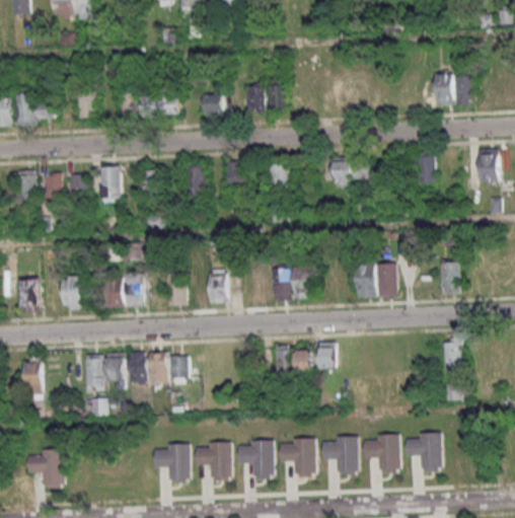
[(10,0),(10,14),(28,14),(28,0),(10,0)]
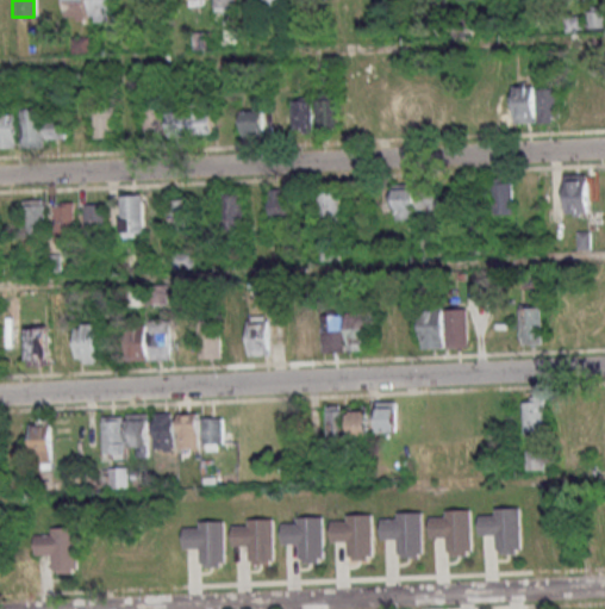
[(83,0),(60,0),(61,20),(83,20),(83,0)]
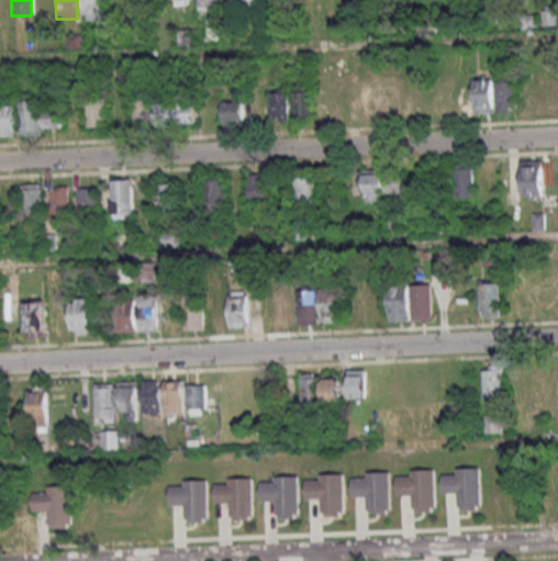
[(100,21),(99,0),(80,0),(81,21),(100,21)]
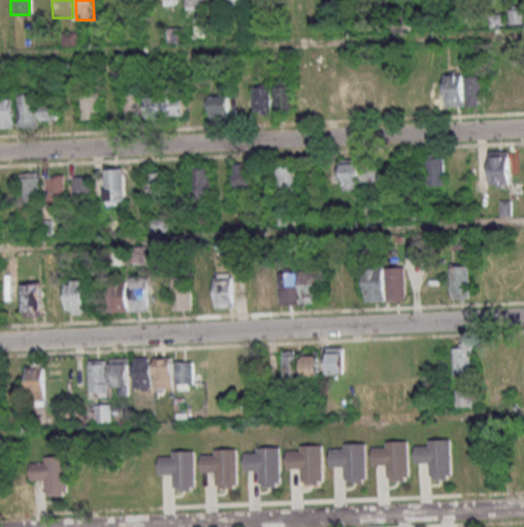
[(521,7),(505,7),(505,25),(521,25),(521,7)]
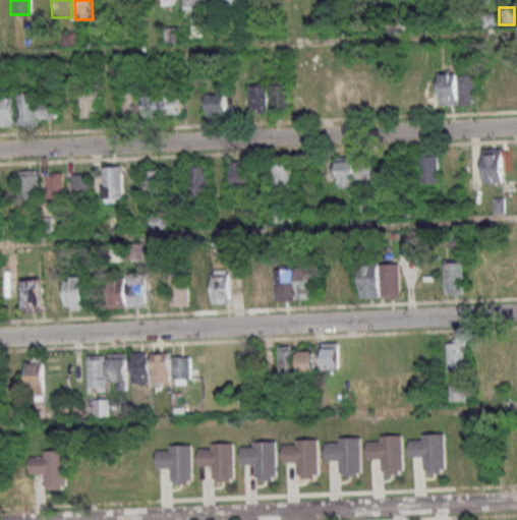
[(480,15),(480,26),(494,26),(494,15),(480,15)]
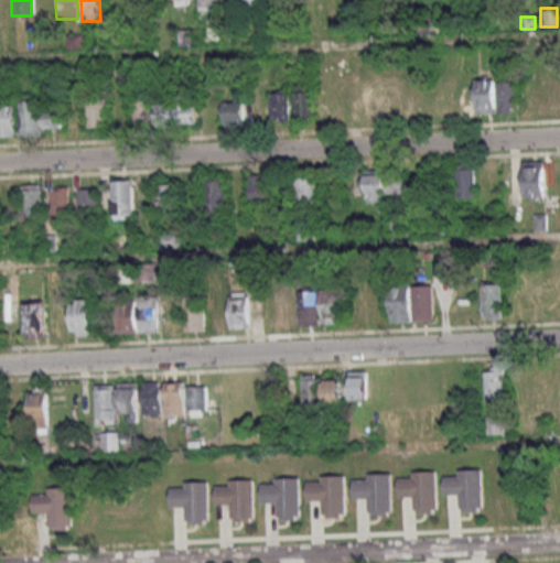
[(472,78),(472,115),(491,115),(491,78),(472,78)]
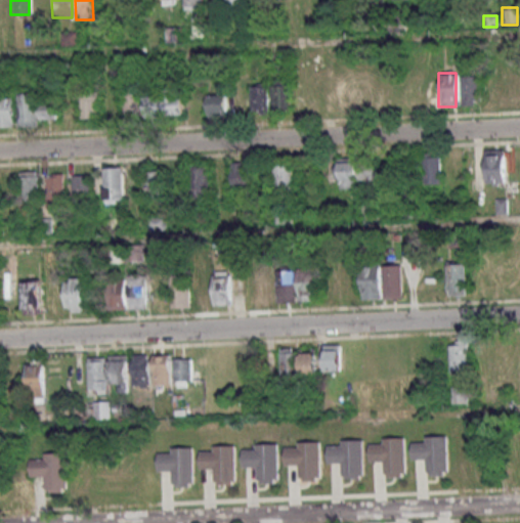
[(503,103),(519,102),(519,73),(503,74),(503,103)]
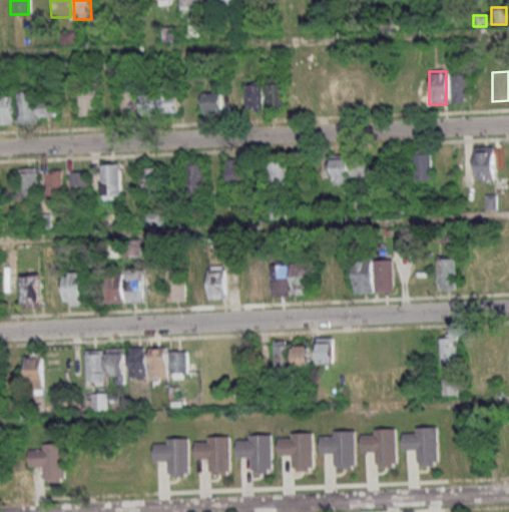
[(467,74),(450,74),(450,104),(467,104),(467,74)]
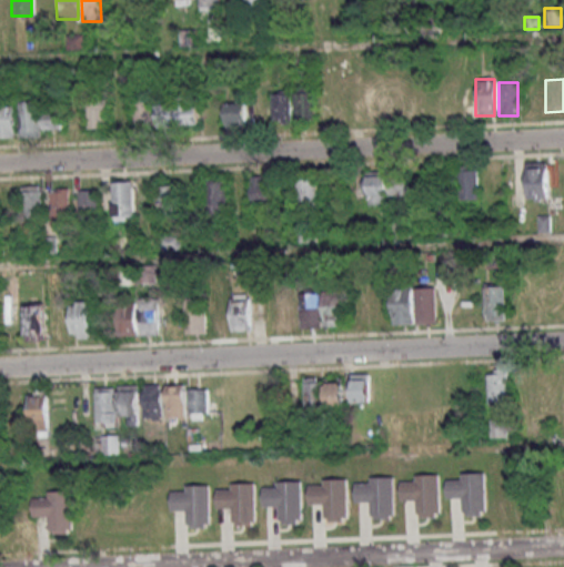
[(311,121),(311,88),(292,88),(292,121),(311,121)]
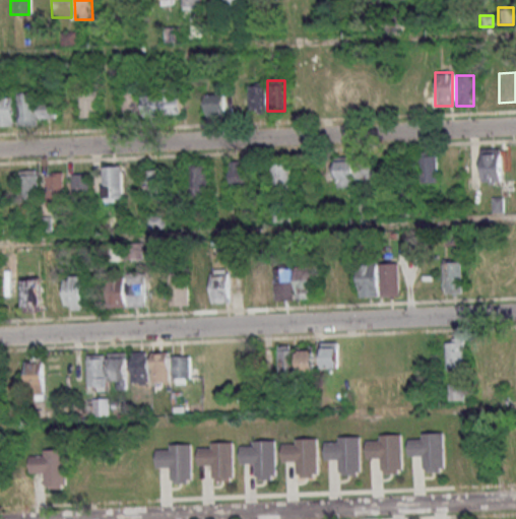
[(246,82),(246,112),(264,112),(264,82),(246,82)]
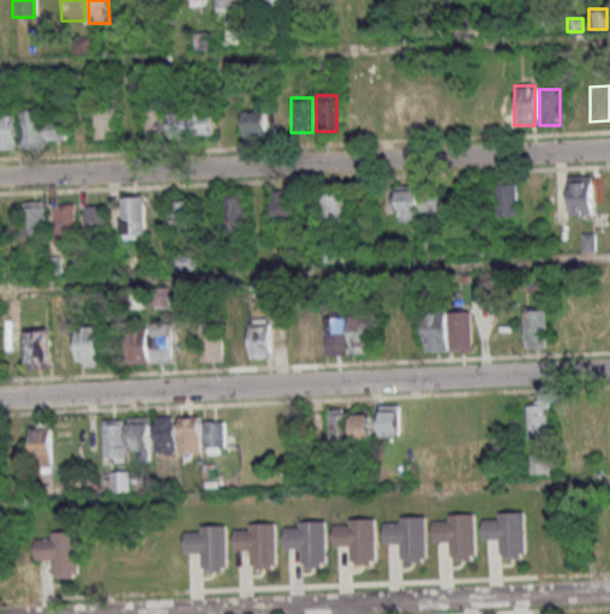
[(141,106),(141,138),(161,138),(161,106),(141,106)]
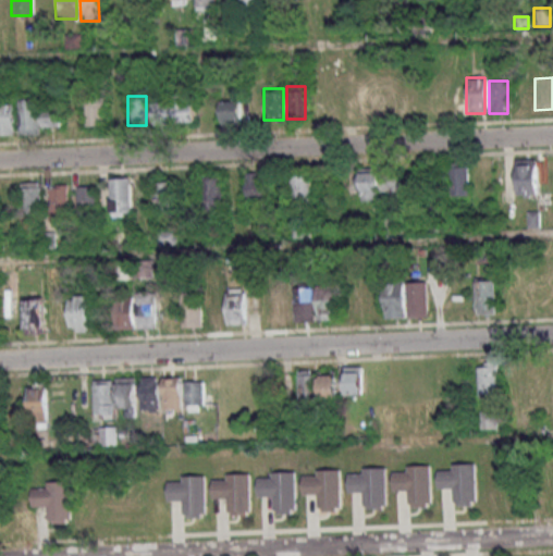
[(193,123),(193,97),(173,97),(173,123),(193,123)]
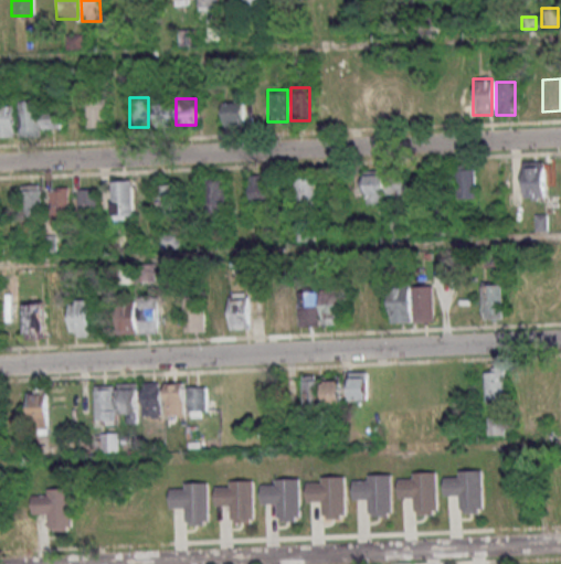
[(85,129),(103,129),(103,100),(85,100),(85,129)]
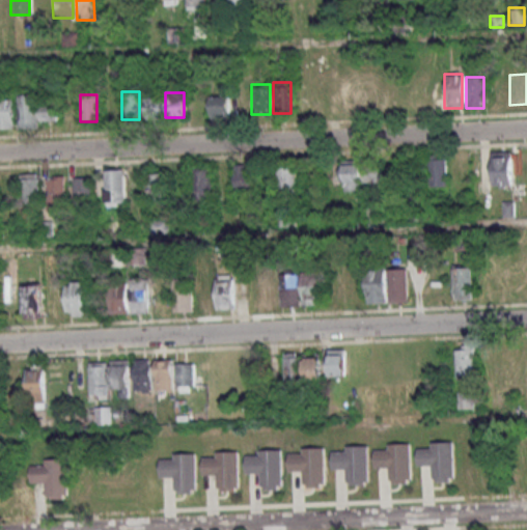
[(34,128),(34,95),(16,95),(16,128),(34,128)]
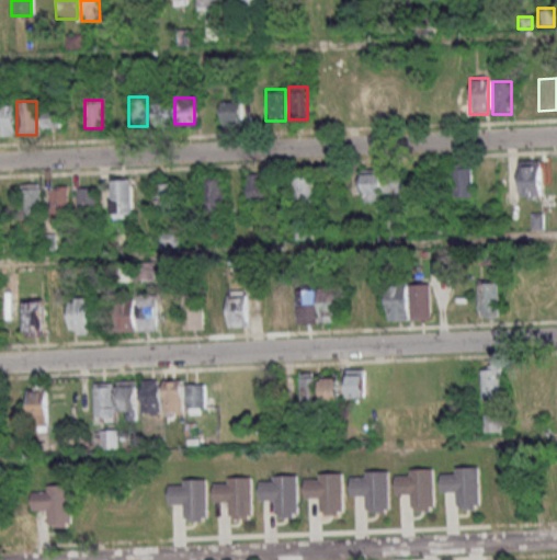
[(151,101),(151,125),(170,125),(170,101),(151,101)]
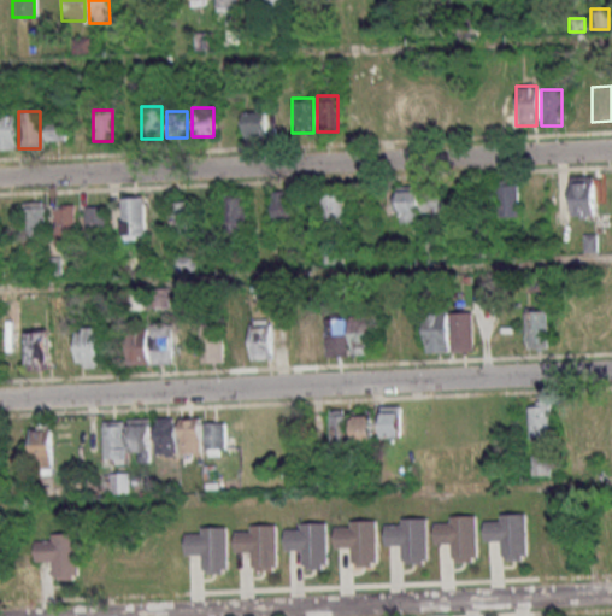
[(264,111),(239,111),(239,136),(264,136),(264,111)]
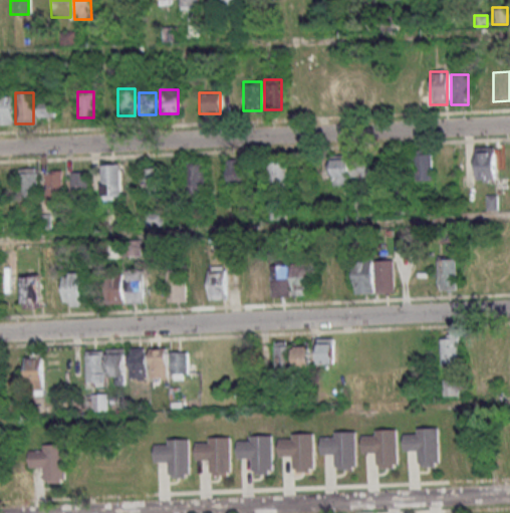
[(0,125),(11,125),(11,96),(0,96),(0,125)]
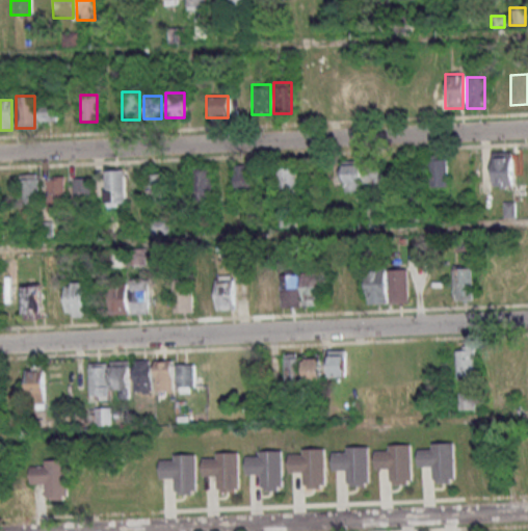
[(37,123),(54,123),(54,104),(37,104),(37,123)]
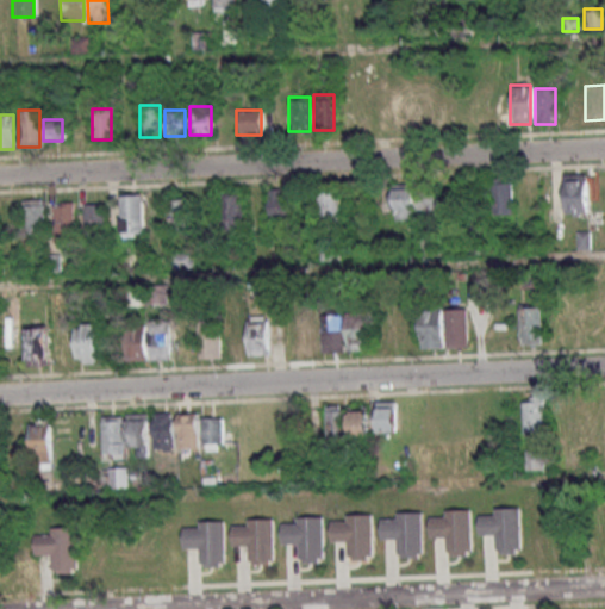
[(560,216),(582,216),(582,175),(560,175),(560,216)]
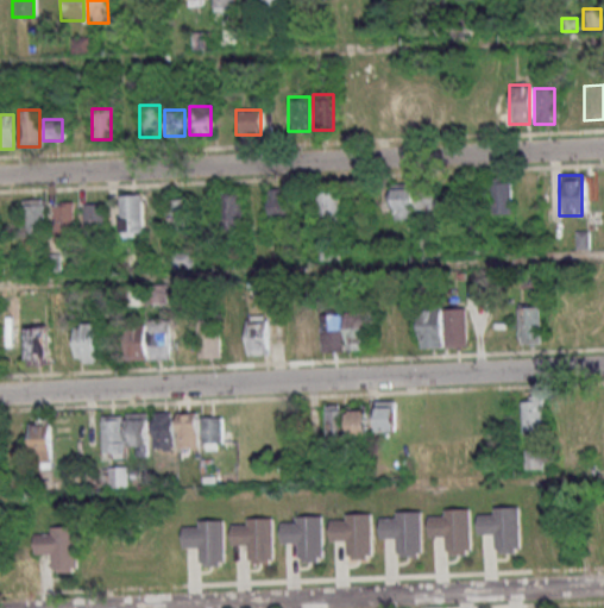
[(509,215),(509,179),(486,179),(486,215),(509,215)]
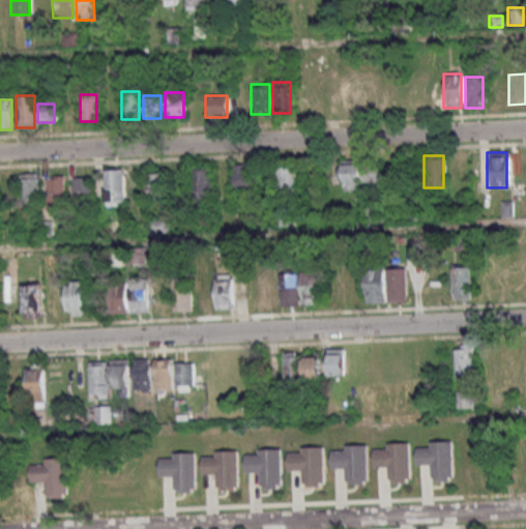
[(338,192),(358,192),(358,182),(378,182),(378,162),(338,162),(338,192)]
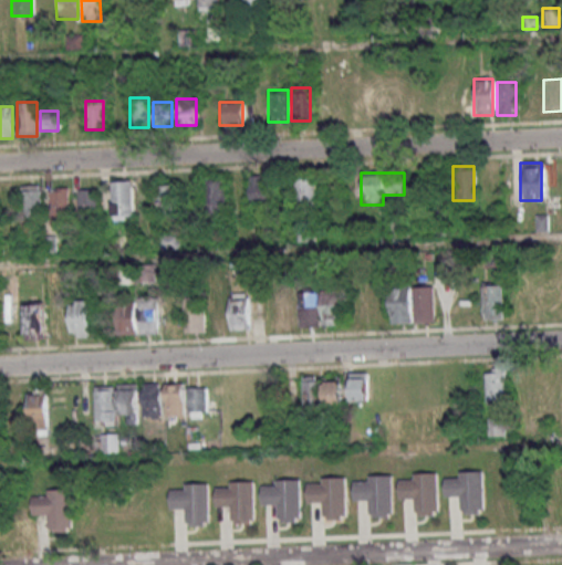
[(204,178),(204,215),(222,215),(222,178),(204,178)]
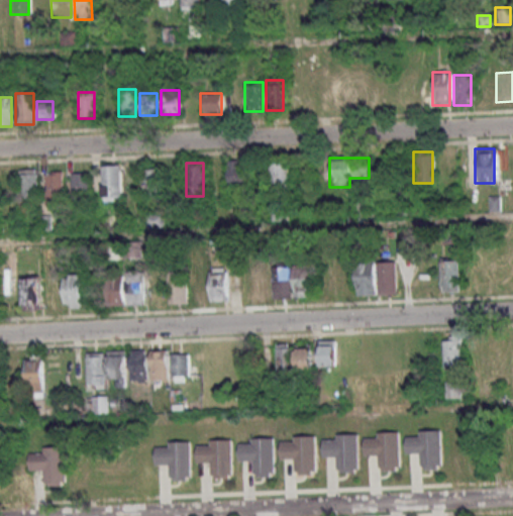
[(224,186),(244,186),(244,163),(224,163),(224,186)]
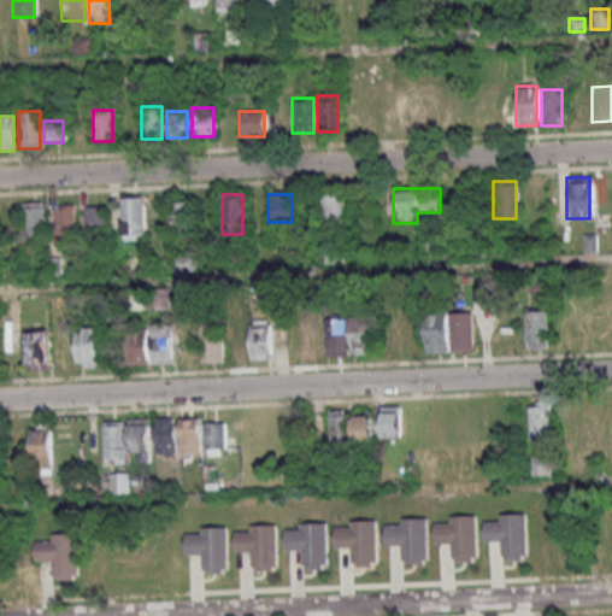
[(318,194),(318,226),(341,226),(341,194),(318,194)]
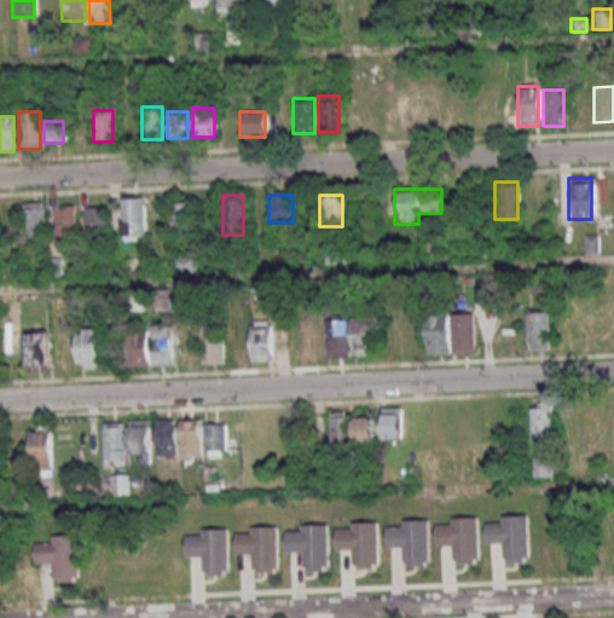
[(120,197),(120,244),(143,244),(143,197),(120,197)]
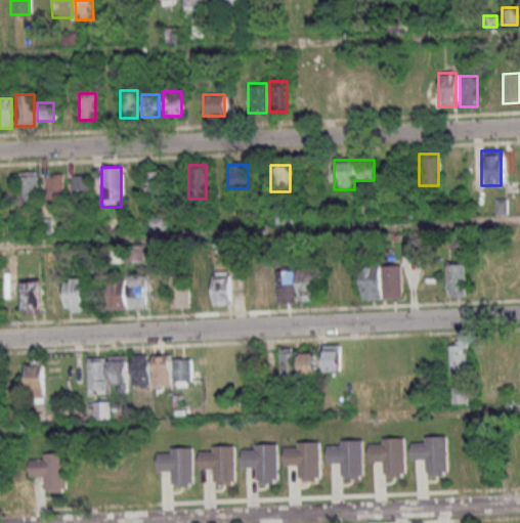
[(143,197),(163,197),(163,169),(143,169),(143,197)]
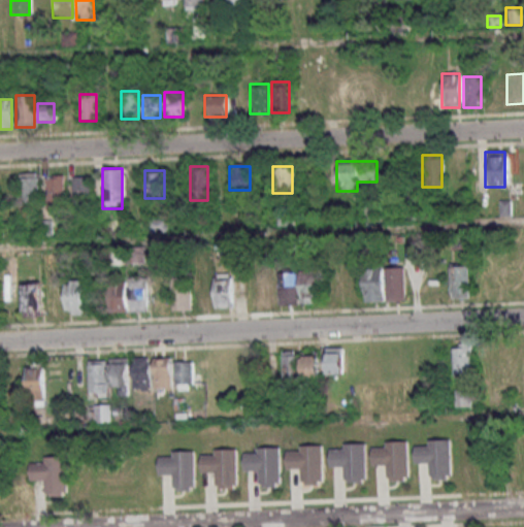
[(17,173),(17,203),(35,203),(35,173),(17,173)]
